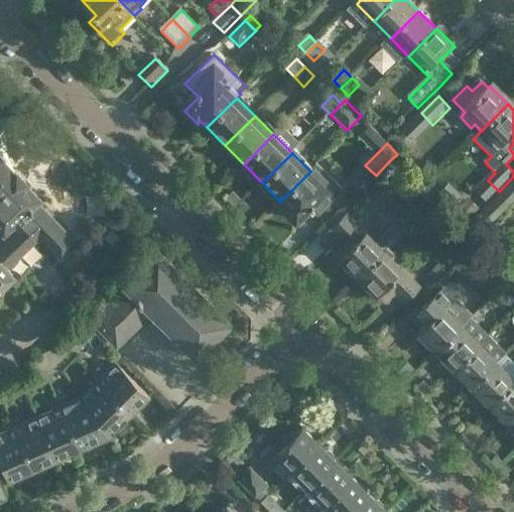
[(41,238),(55,252),(61,259),(76,245),(36,204),(40,201),(26,185),(27,184),(17,173),(15,174),(2,160),(1,160),(0,158),(0,228),(4,232),(0,235),(0,259),(9,269),(41,238)]
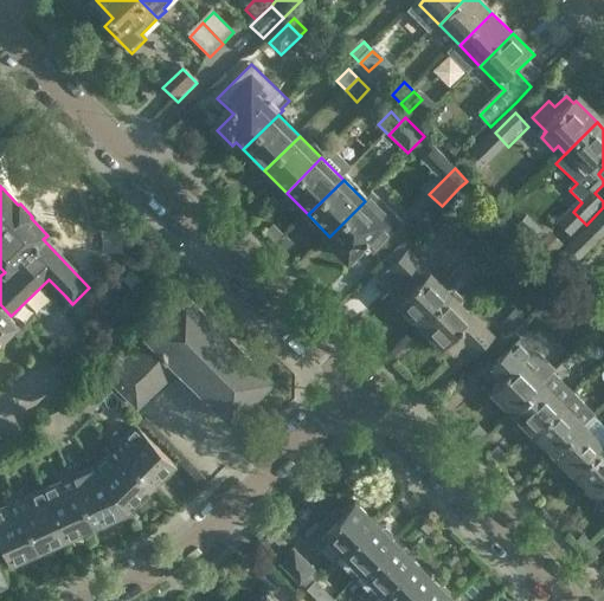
[(365,201),(329,237),(338,244),(334,247),(349,263),(387,224),(365,201)]
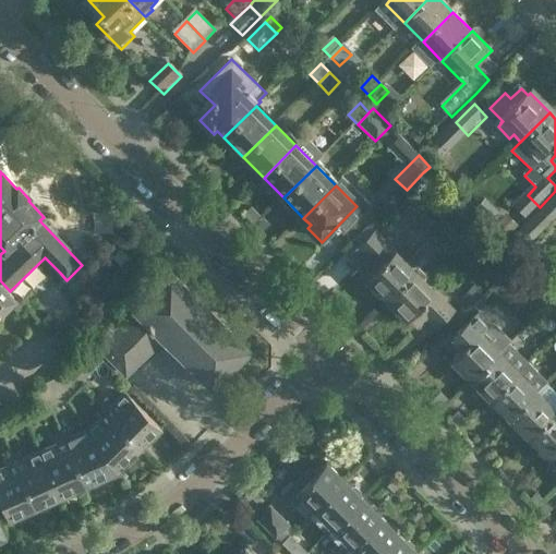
[(531,248),(555,221),(555,197),(519,236),(519,237),(514,242),(523,252),(530,247),(531,248)]
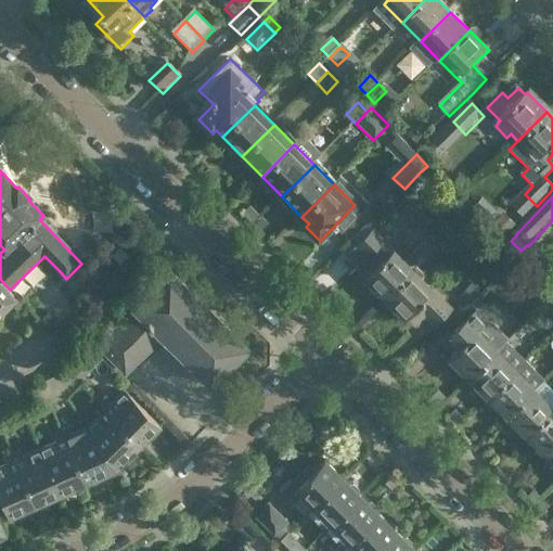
[(387,300),(420,268),(410,259),(407,263),(396,252),(395,252),(375,232),(357,250),(368,260),(359,268),(369,278),(367,280),(387,300)]
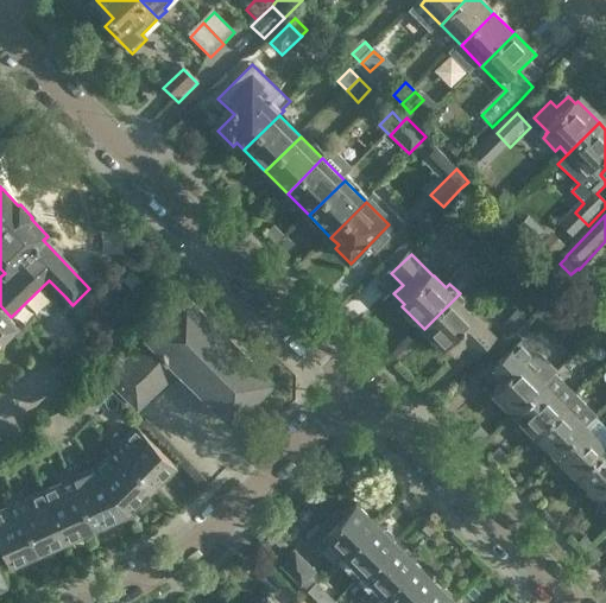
[(480,273),(471,262),(469,261),(454,277),(466,289),(480,273)]
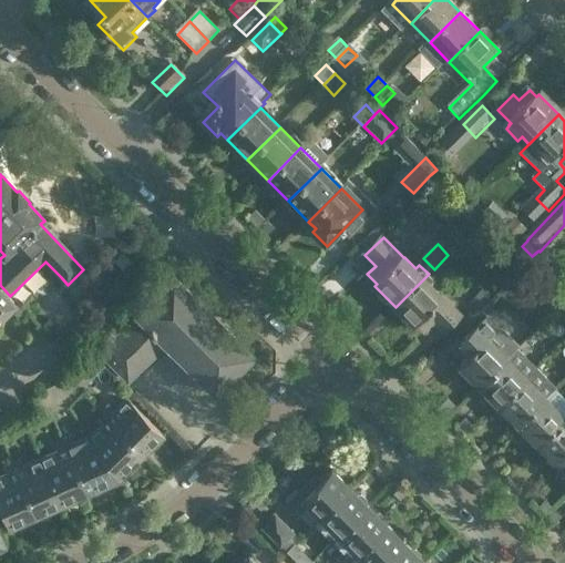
[(429,274),(396,307),(415,328),(419,325),(429,336),(437,328),(447,337),(465,318),(444,299),(445,298),(434,286),(438,283),(429,274)]
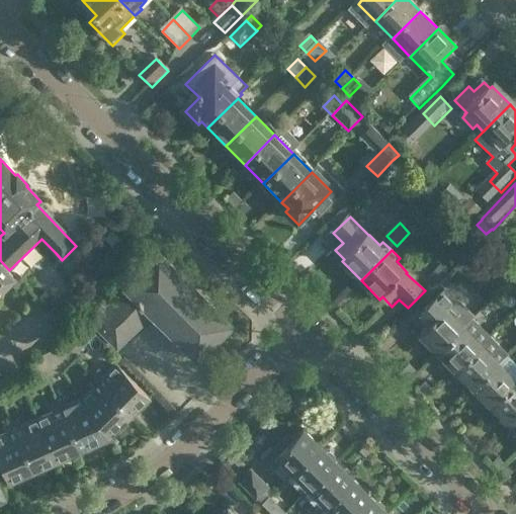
[(153,316),(198,360),(232,328),(161,257),(127,289),(130,291),(95,326),(107,338),(118,349),(153,316)]
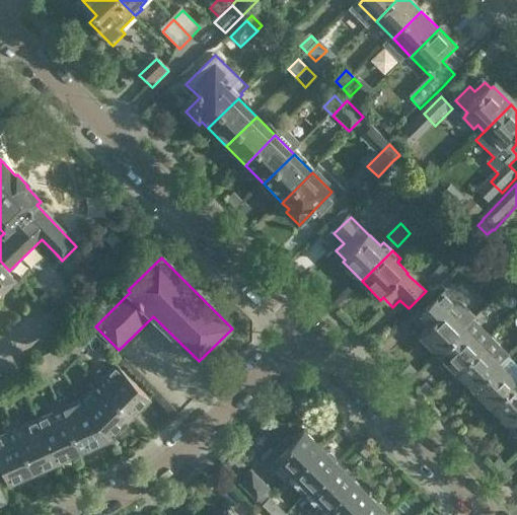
[(9,271),(0,261),(0,292),(14,278),(8,272),(9,271)]
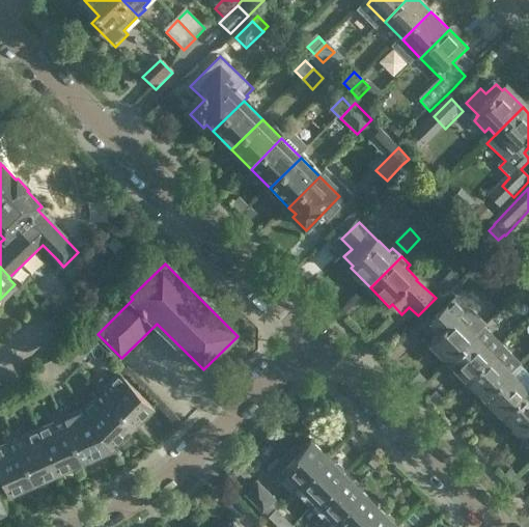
[(446,301),(466,281),(455,272),(437,290),(446,301)]
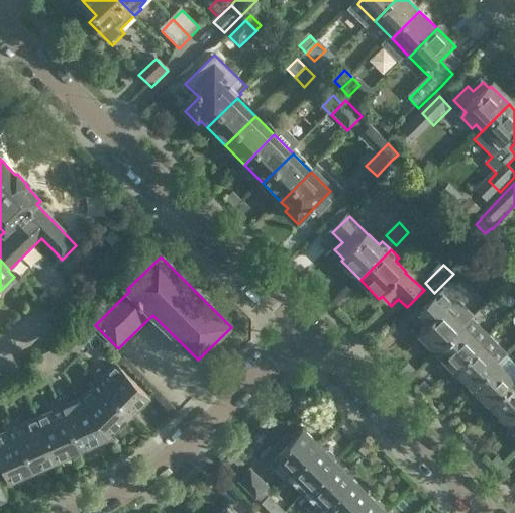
[(514,274),(507,266),(498,275),(508,285),(510,283),(514,278),(514,274)]
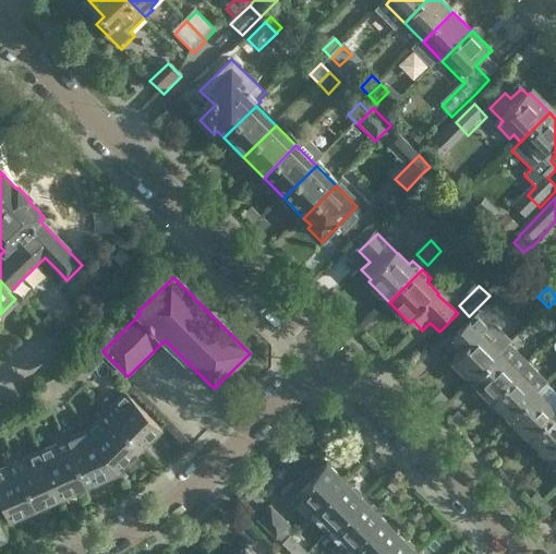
[(490,296),(469,316),(479,326),(499,306),(490,296)]
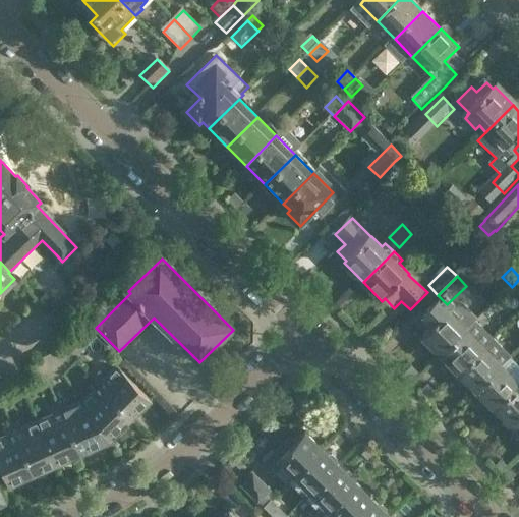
[(25,289),(18,282),(12,288),(19,295),(25,289)]
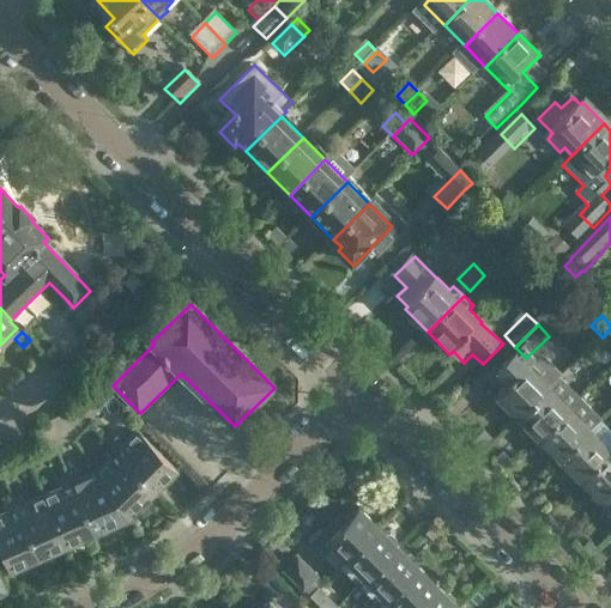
[(542,378),(530,368),(497,400),(520,421),(558,384),(548,374),(542,378)]
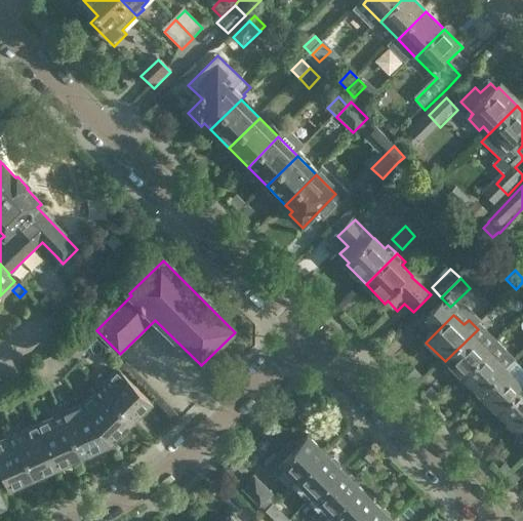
[(463,379),(499,343),(482,325),(478,329),(445,361),(463,379)]
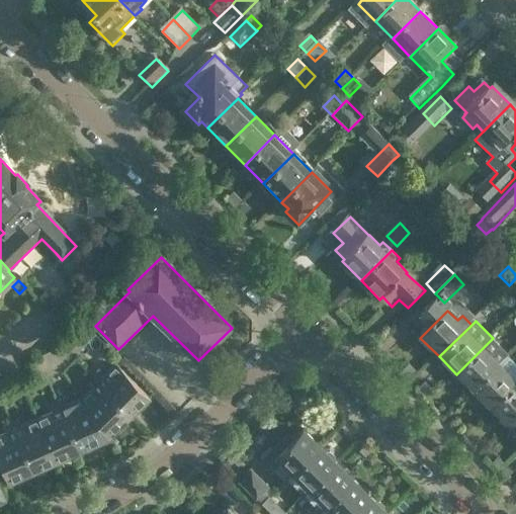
[(65,340),(79,355),(97,337),(83,323),(65,340)]
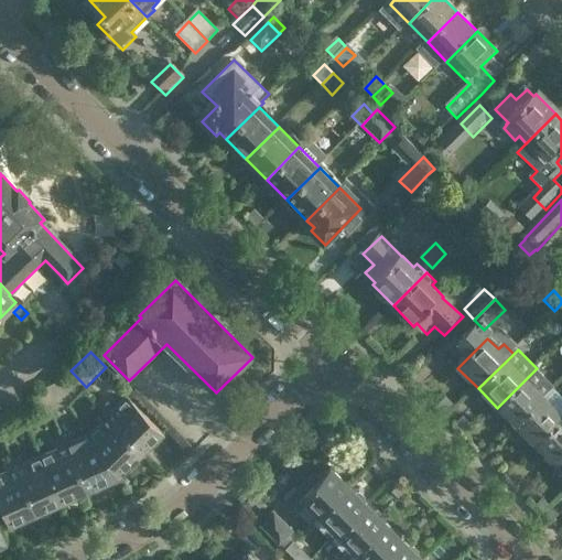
[(537,368),(497,408),(517,427),(547,398),(557,388),(537,368)]
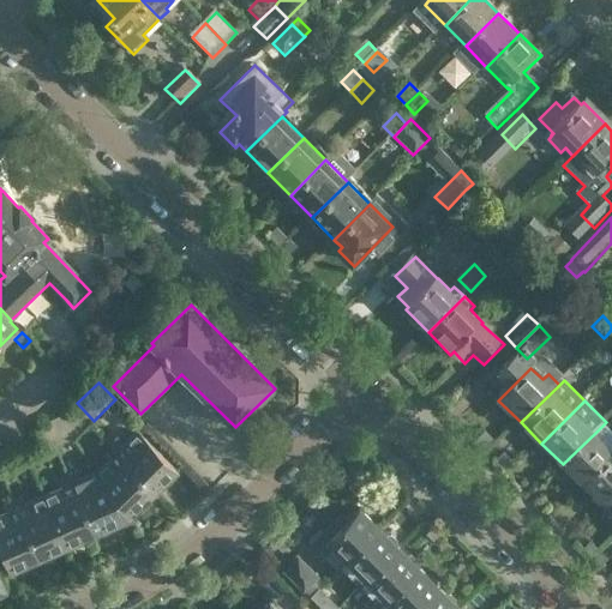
[(611,448),(595,433),(563,464),(585,486),(611,458),(611,448)]
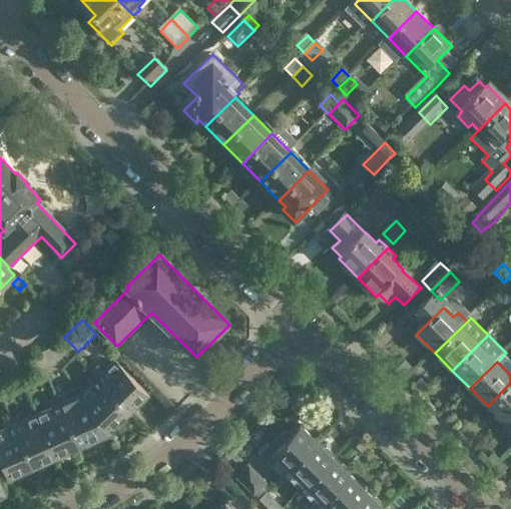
[(148,396),(115,363),(103,374),(99,370),(93,377),(129,415),(138,407),(141,407),(145,402),(145,400),(148,396)]
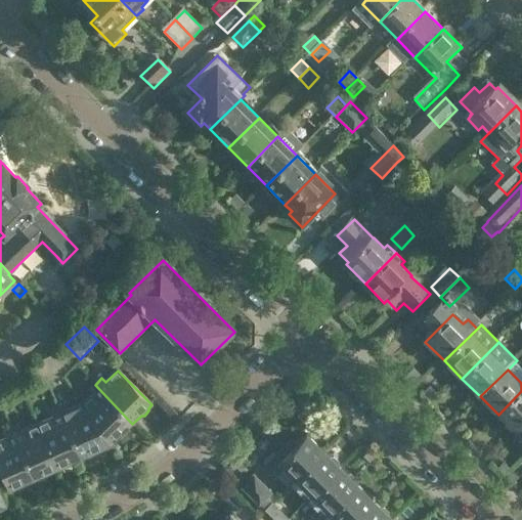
[(92,395),(83,405),(112,445),(117,439),(120,439),(125,434),(124,433),(132,424),(95,385),(88,391),(92,395)]
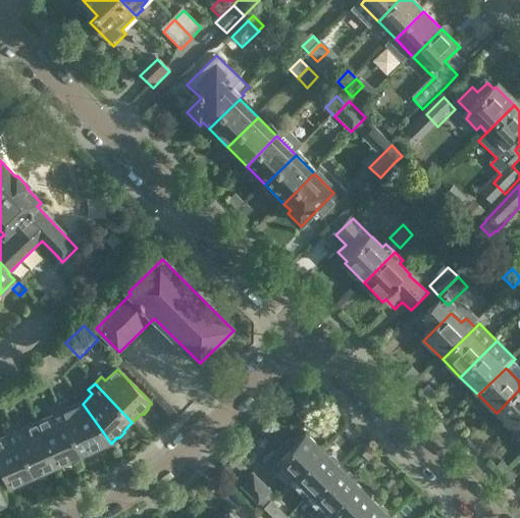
[(519,390),(497,413),(514,431),(519,425),(519,390)]
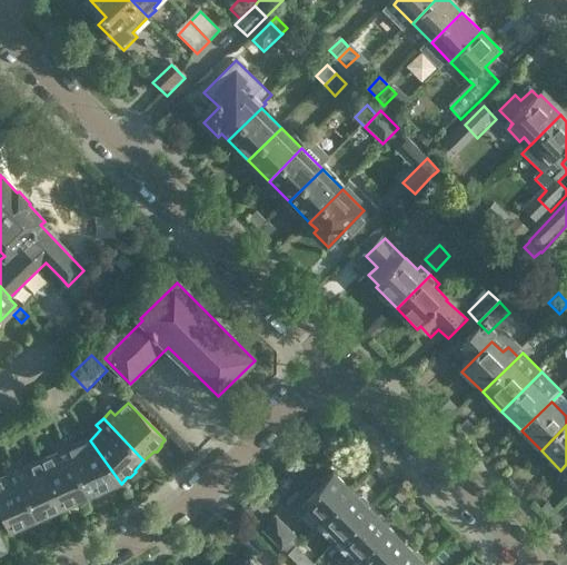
[(0,436),(5,446),(13,443),(8,430),(0,433),(0,436)]
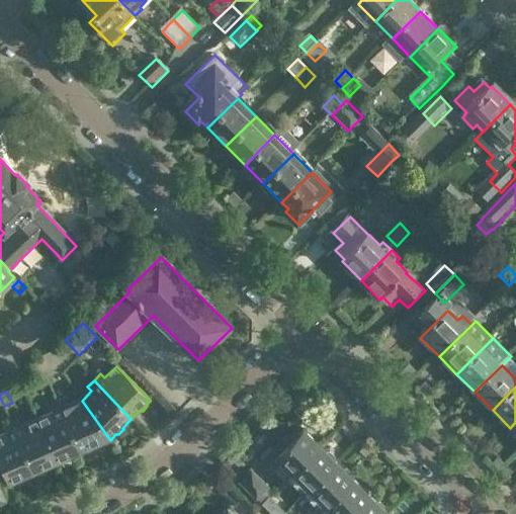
[(110,440),(82,401),(70,406),(68,401),(59,405),(80,453),(90,449),(93,449),(100,446),(101,444),(110,440)]
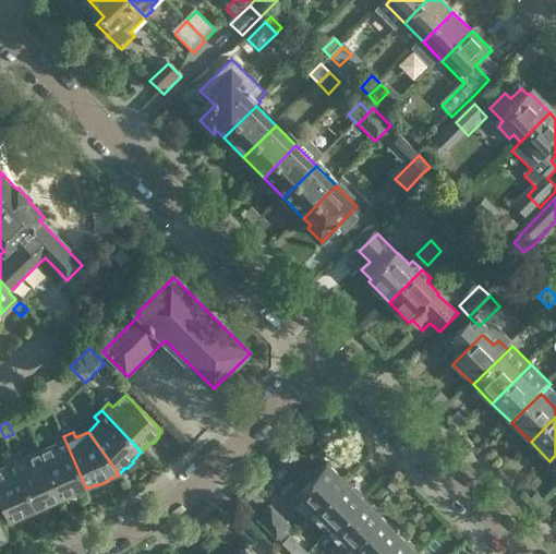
[(86,489),(63,436),(55,440),(57,446),(41,453),(61,501),(64,498),(68,500),(74,496),(76,493),(86,489)]
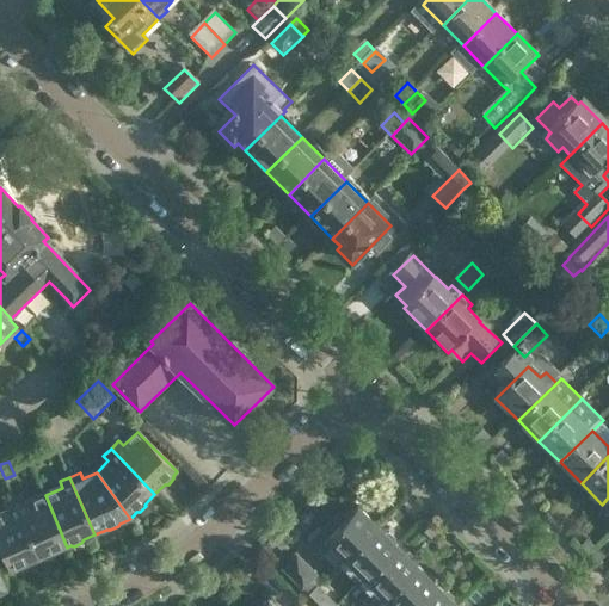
[(25,498),(14,501),(40,560),(51,554),(55,555),(63,551),(63,549),(67,548),(45,495),(28,502),(25,498)]
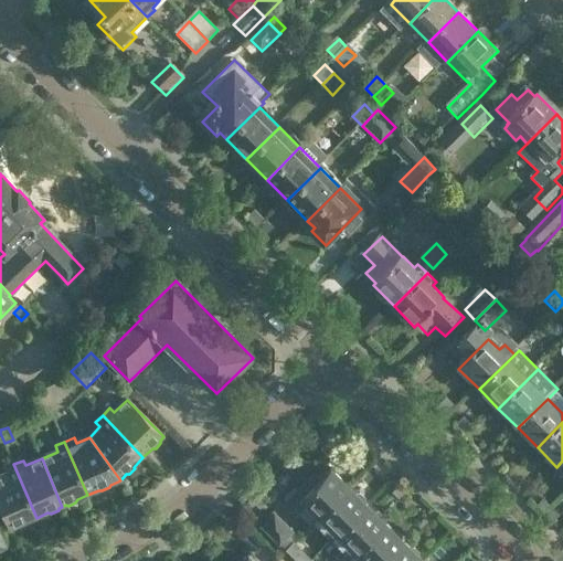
[(7,474),(0,476),(0,501),(12,529),(16,527),(18,528),(25,525),(25,522),(36,518),(13,464),(4,468),(7,474)]
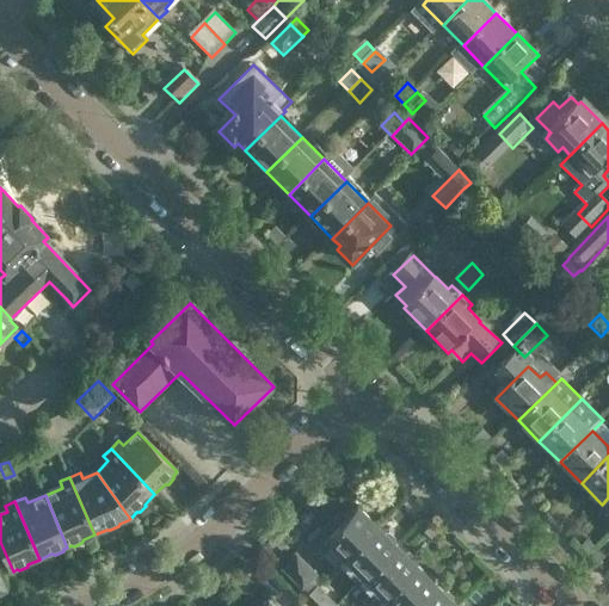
[(331,555),(342,566),(379,530),(360,509),(343,526),(338,520),(321,536),(319,533),(311,542),(313,544),(308,549),(323,563),(331,555)]
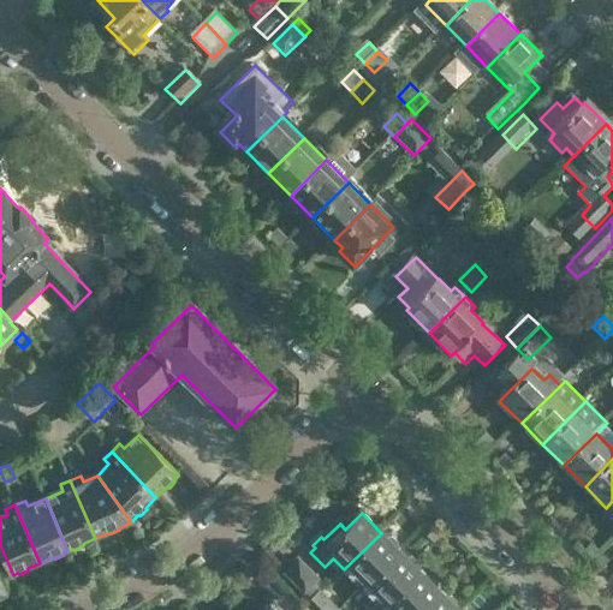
[(364,588),(400,552),(381,533),(344,569),(364,588)]
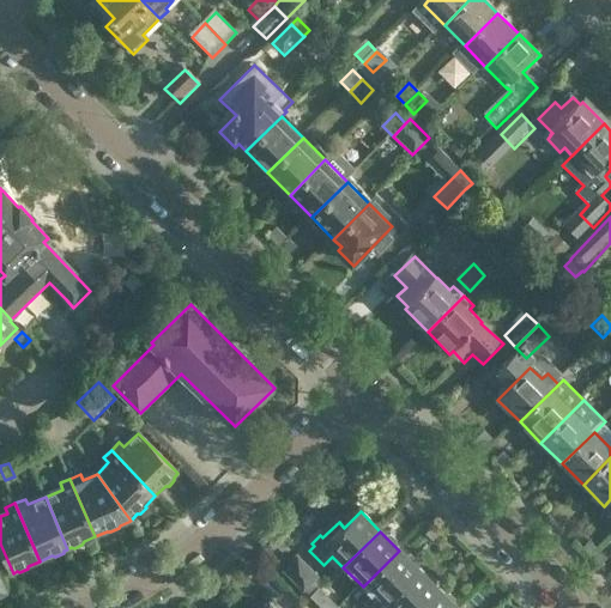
[(382,606),(418,570),(399,551),(363,587),(382,606)]
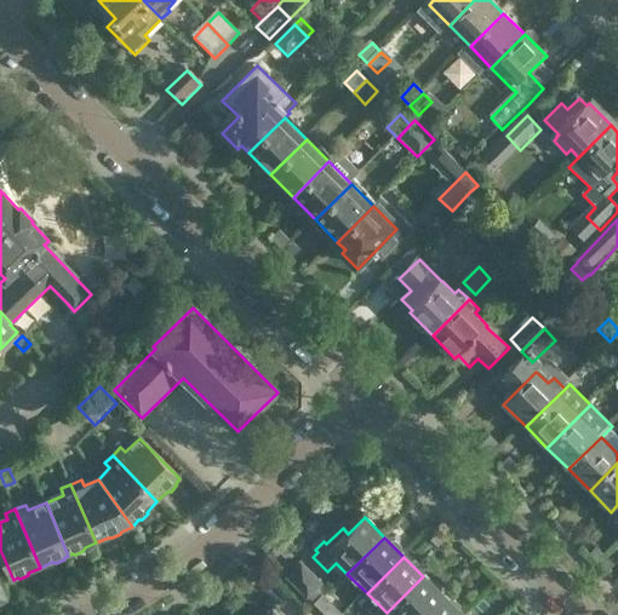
[(309,602),(325,587),(303,564),(287,580),(309,602)]
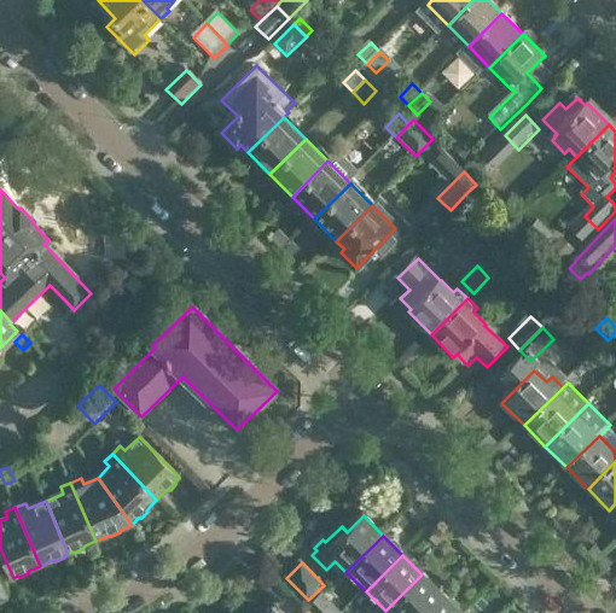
[(424,612),(442,595),(422,574),(385,611),(387,612),(424,612)]
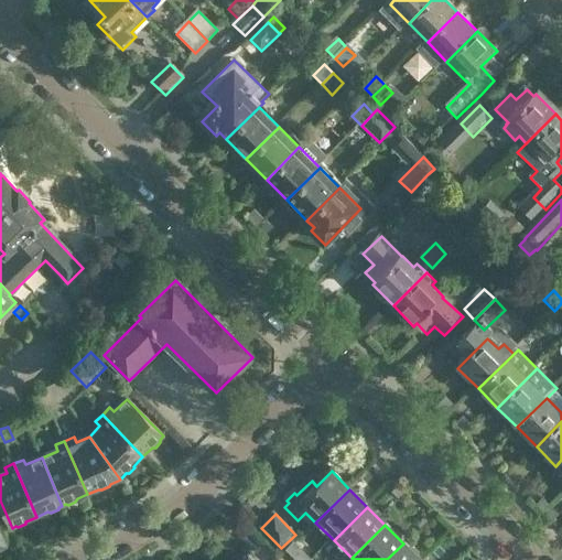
[(403,544),(387,559),(419,559),(403,544)]
